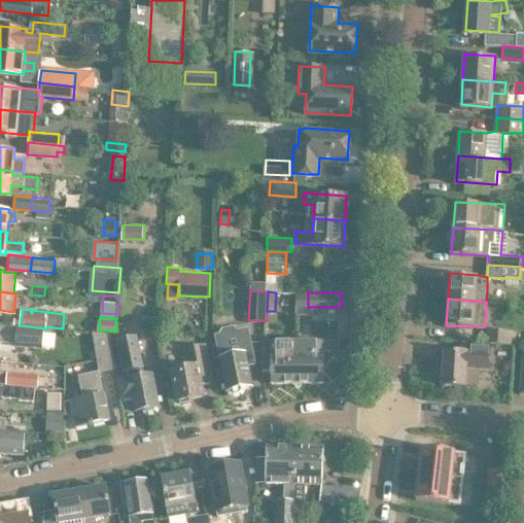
[(0,339),(3,340),(3,341),(16,342),(16,344),(42,346),(44,329),(0,324),(0,339)]
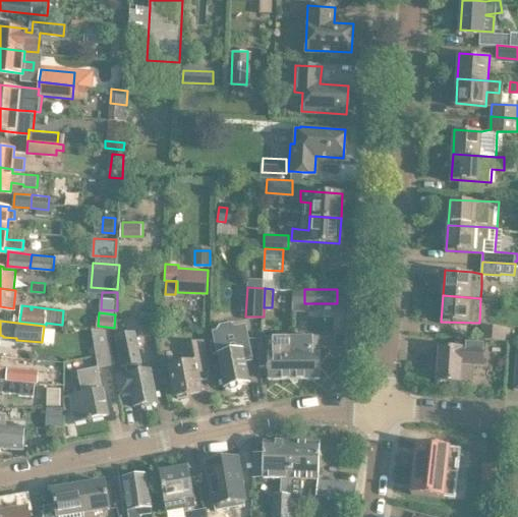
[(218,328),(214,329),(225,386),(228,385),(231,387),(238,386),(240,382),(250,381),(246,359),(252,358),(245,323),(236,325),(231,321),(222,323),(218,328)]
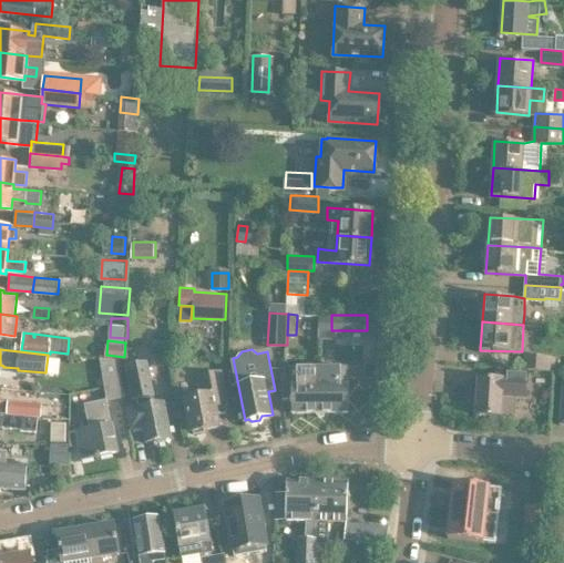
[(556,370),(556,356),(525,354),(524,368),(556,370)]
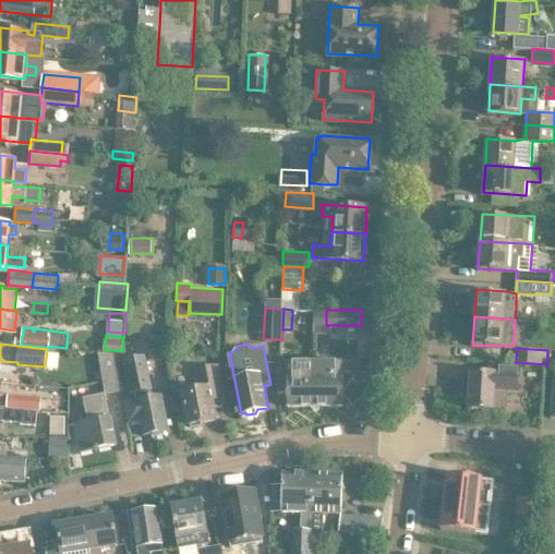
[(105,388),(122,384),(116,354),(97,353),(105,388)]
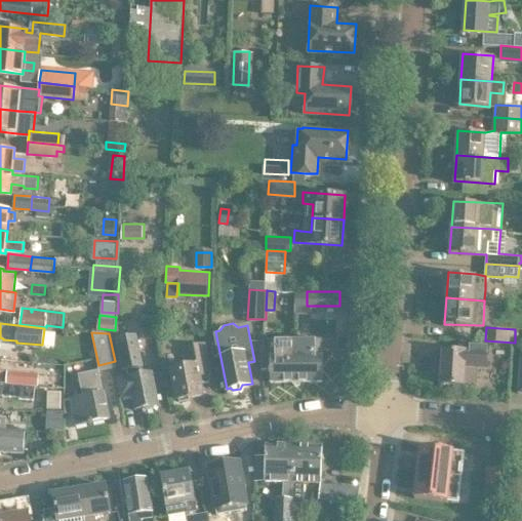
[(136,333),(115,338),(122,370),(125,369),(127,376),(117,378),(120,397),(130,395),(133,408),(159,403),(152,371),(138,373),(137,367),(143,366),(136,333)]
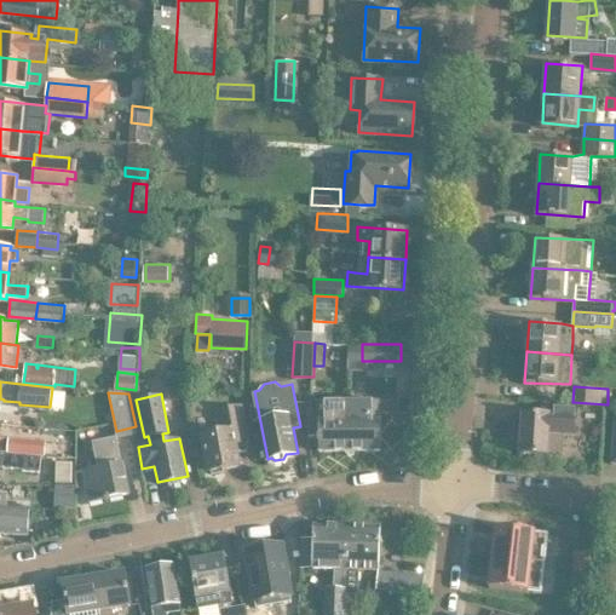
[(321,449),(345,448),(346,452),(350,452),(349,401),(322,400),(322,408),(308,408),(309,435),(321,435),(321,449)]
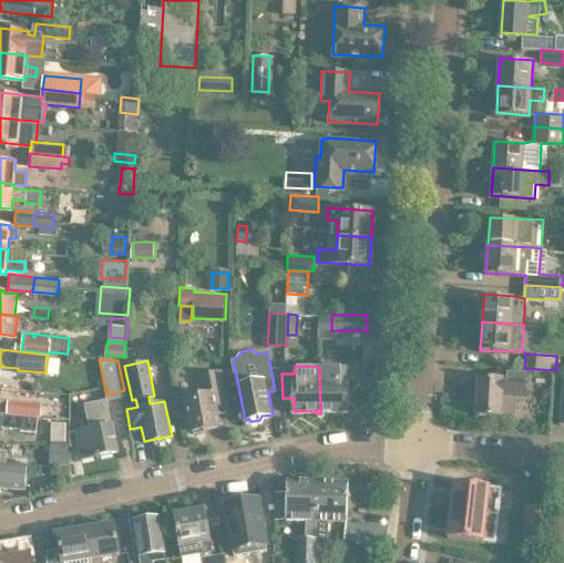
[(319,367),(320,413),(325,413),(327,410),(350,410),(349,366),(319,367)]
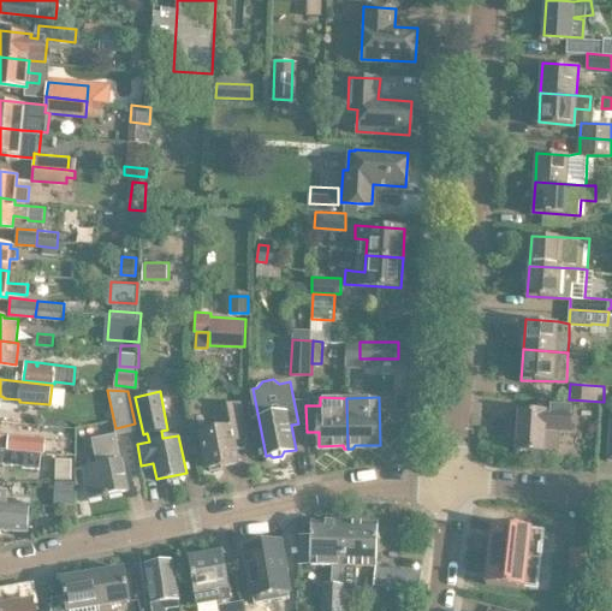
[(540,409),(520,408),(517,448),(558,451),(560,429),(571,429),(572,401),(541,399),(540,409)]
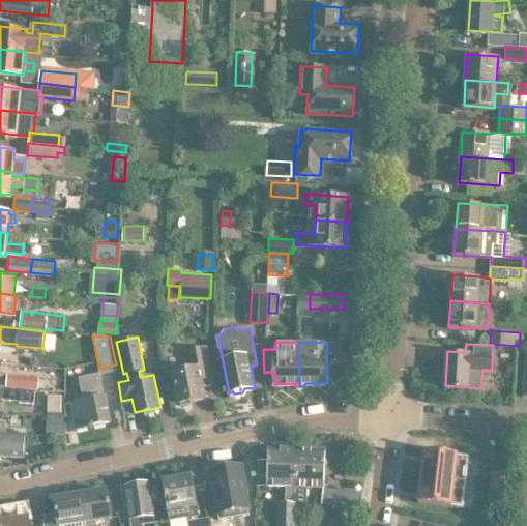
[(185,349),(188,369),(172,372),(177,402),(204,398),(202,385),(211,384),(209,368),(206,346),(185,349)]
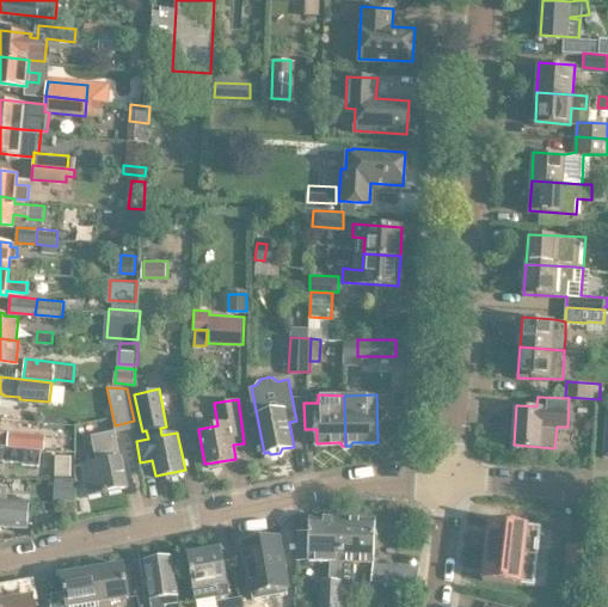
[(0,443),(19,446),(42,448),(43,434),(10,430),(8,435),(0,434),(2,417),(0,416),(0,443)]
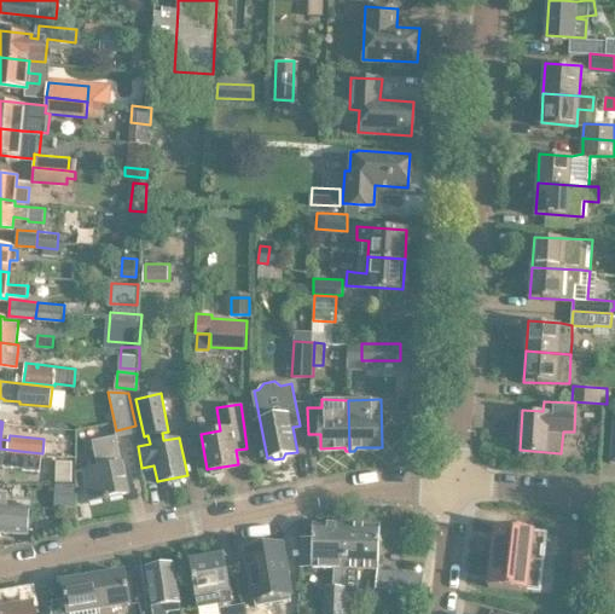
[(127,490),(116,434),(90,439),(94,464),(83,467),(90,497),(127,490)]
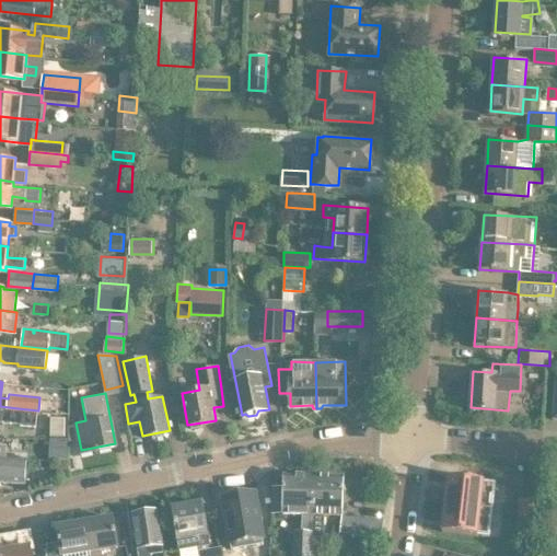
[(0,408),(0,419),(16,421),(45,424),(46,412),(18,409),(0,408)]
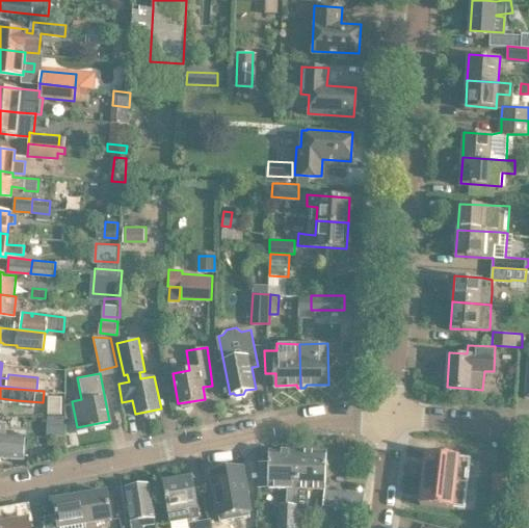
[(50,392),(49,411),(62,411),(63,392),(50,392)]
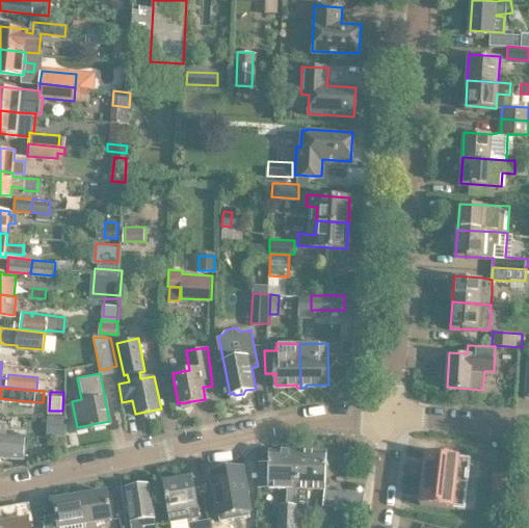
[(0,444),(25,446),(26,428),(5,427),(6,422),(0,421),(0,444)]
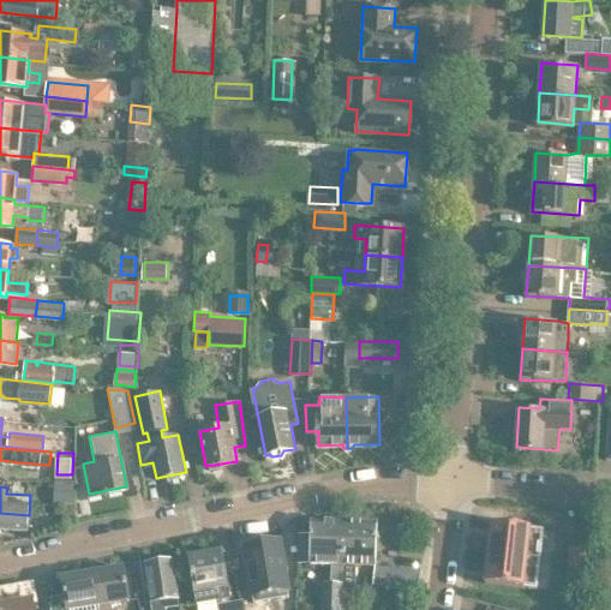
[(75,503),(75,495),(65,494),(64,503),(75,503)]
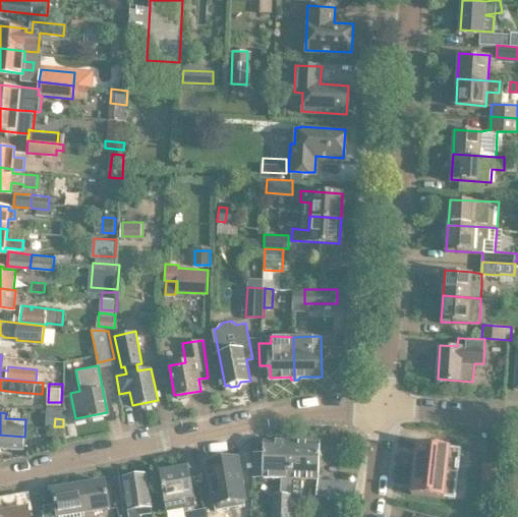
[(63,440),(63,426),(54,427),(54,440),(63,440)]
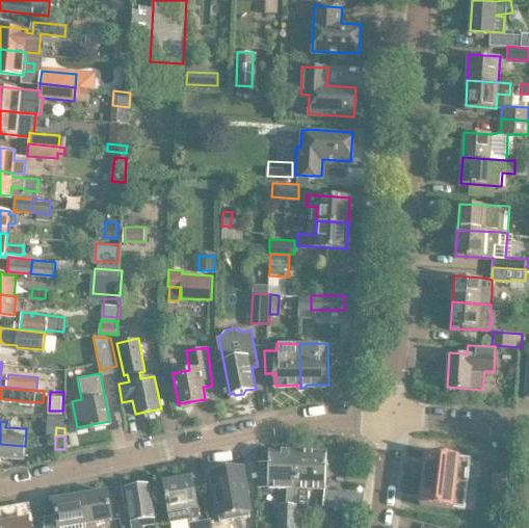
[(25,446),(0,444),(0,454),(24,457),(25,446)]
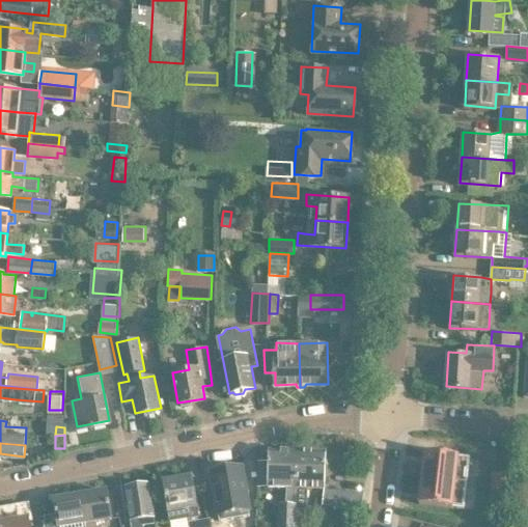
[(257,474),(258,475),(259,479),(258,483),(269,484),(269,486),(287,486),(286,502),(280,502),(278,526),(296,526),(297,507),(299,448),(270,447),(270,459),(258,459),(257,474)]
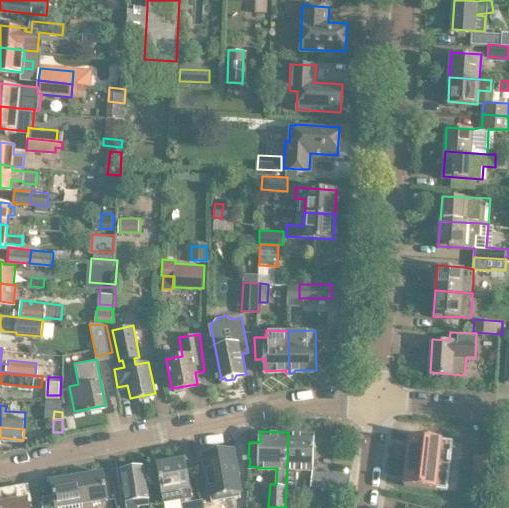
[(288,432),(286,489),(296,490),(297,469),(313,470),(315,432),(288,432)]
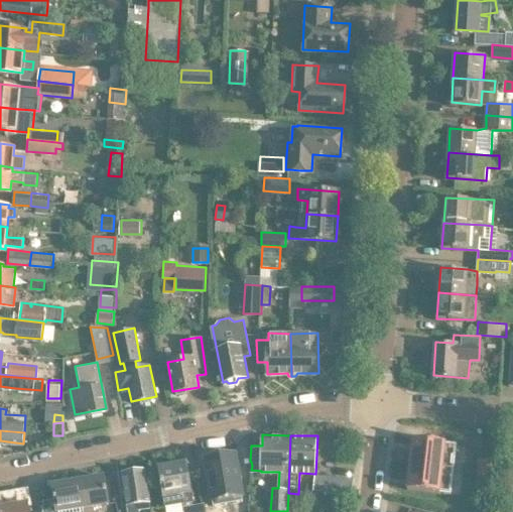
[(413,437),(410,463),(443,467),(453,468),(456,442),(446,441),(413,437)]
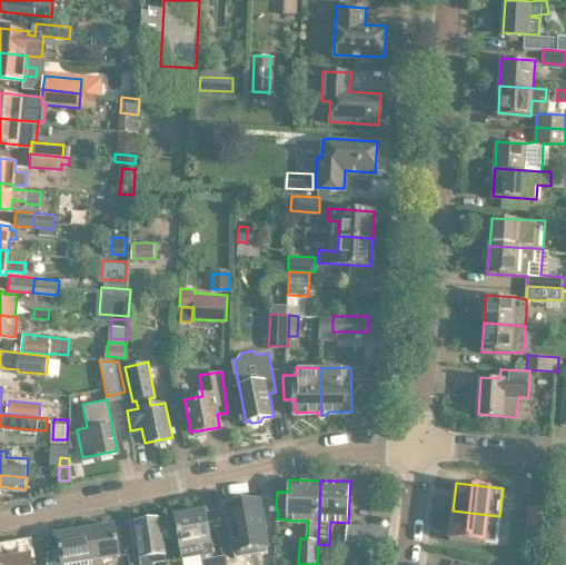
[(227,504),(226,504),(235,556),(268,551),(259,498),(227,504)]
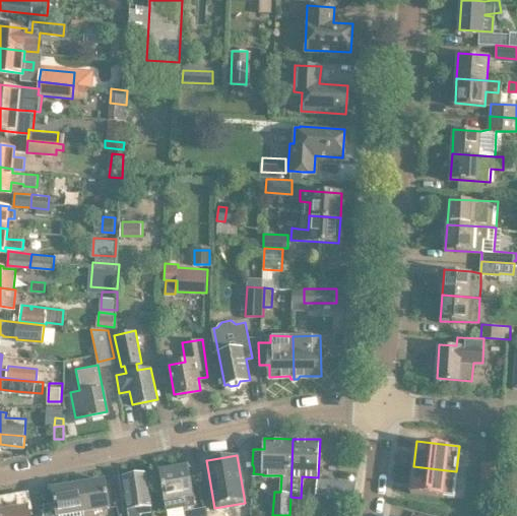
[(481,474),(499,476),(500,463),(483,461),(481,474)]
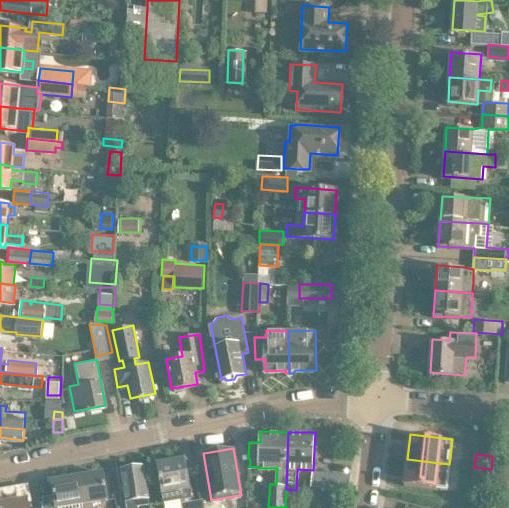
[(156,462),(163,500),(191,495),(185,457),(156,462)]
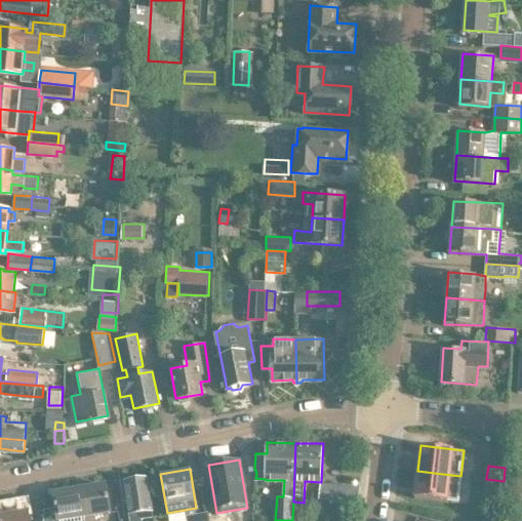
[(417,471),(414,496),(447,501),(448,497),(452,498),(458,499),(460,476),(451,475),(417,471)]
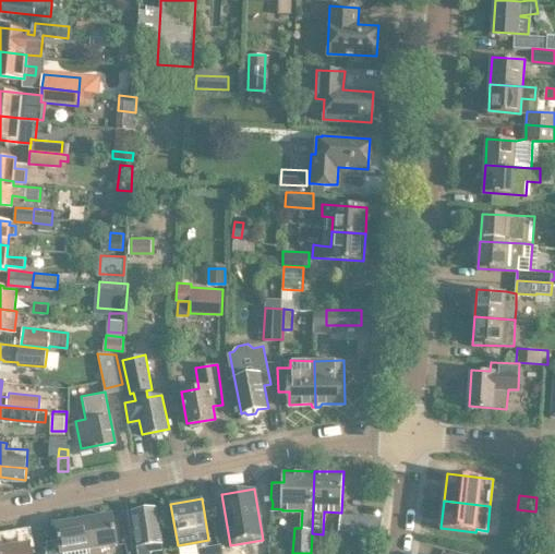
[(151,553),(152,551),(161,550),(156,507),(131,510),(136,553),(151,553)]
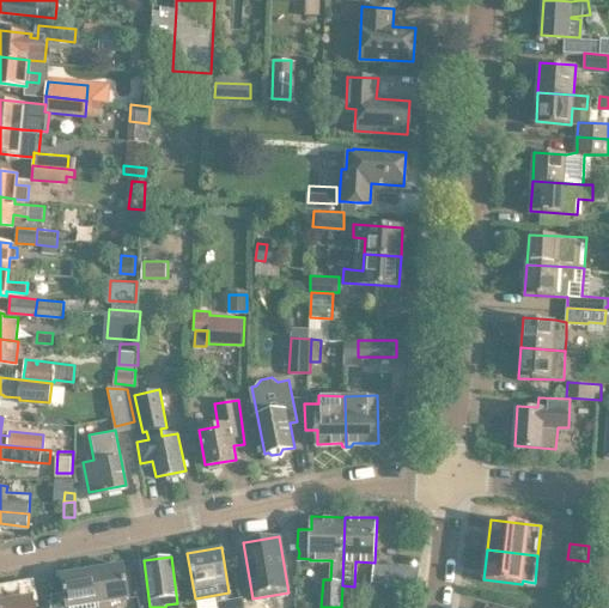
[(567,559),(566,572),(585,575),(588,561),(567,559)]
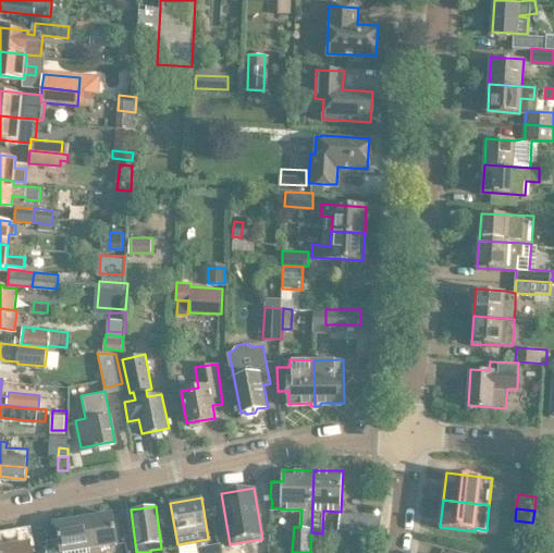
[(112,512),(83,516),(89,552),(102,552),(102,547),(118,544),(112,512)]
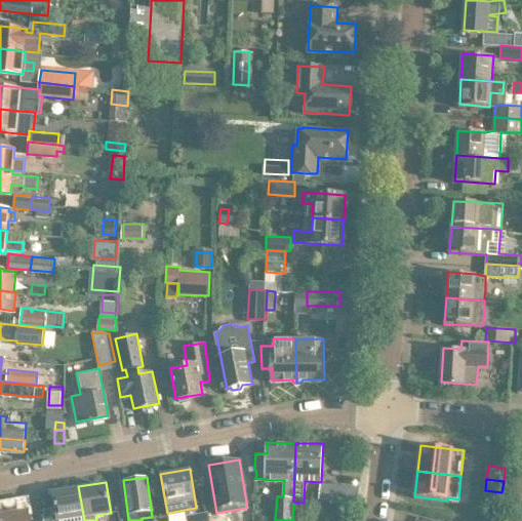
[(359,505),(361,485),(333,482),(332,503),(359,505)]
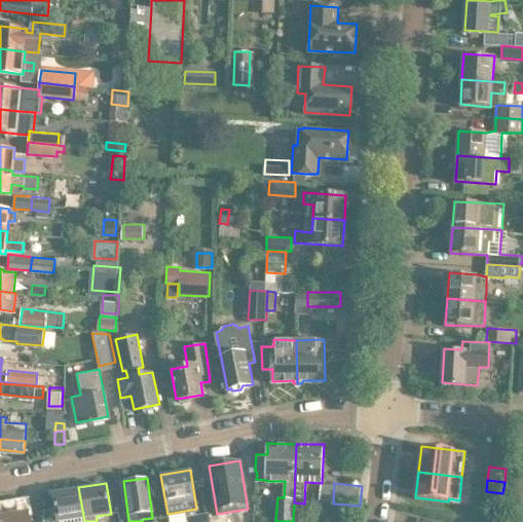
[(84,521),(78,487),(52,492),(54,508),(45,510),(44,521),(84,521)]
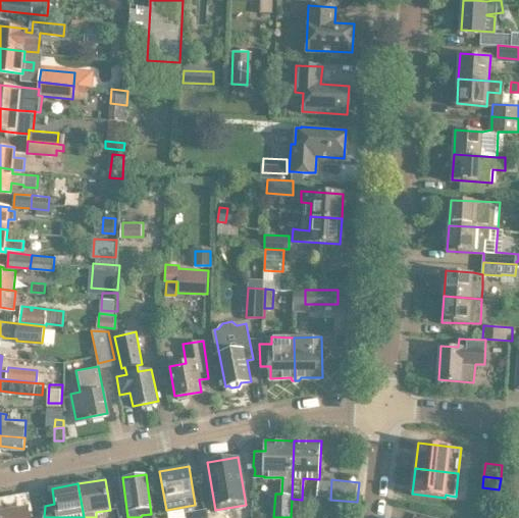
[(0,517),(31,517),(30,509),(32,509),(30,494),(0,498),(0,517)]
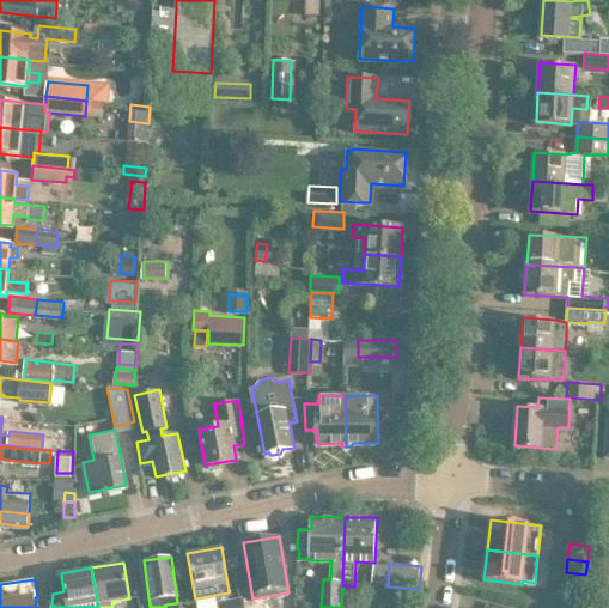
[(218,607),(244,607),(243,595),(218,600),(218,607)]
